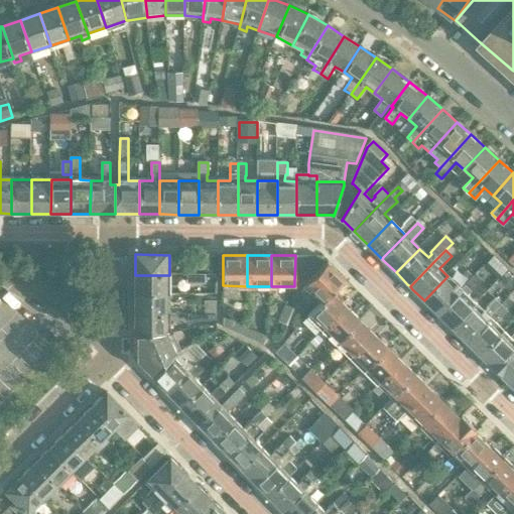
[(294,281),(306,281),(306,257),(295,257),(294,281)]
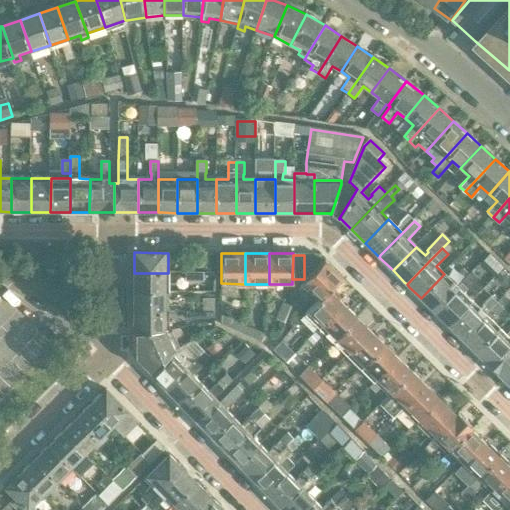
[(304,279),(306,281),(324,262),(317,255),(304,255),(304,279)]
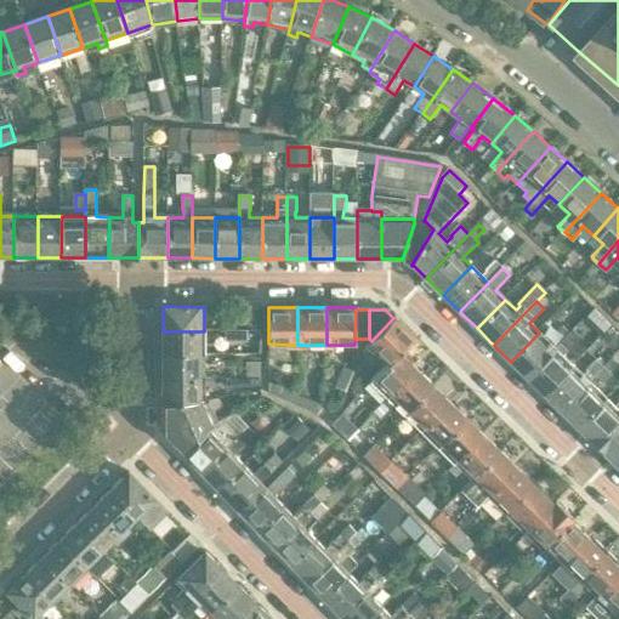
[(369,344),(390,364),(401,353),(416,338),(395,317),(393,318),(372,341),(369,344)]
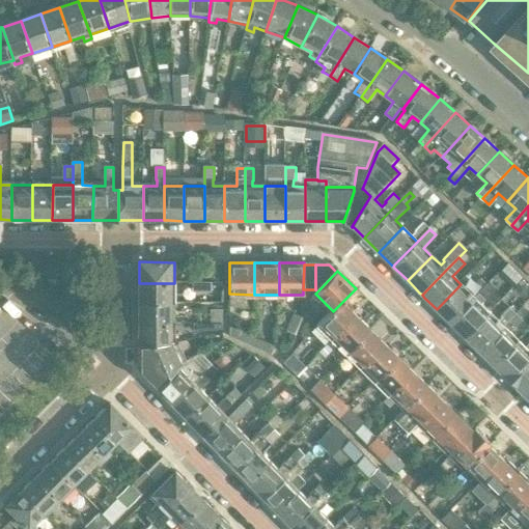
[(488,286),(481,280),(473,288),(479,295),(488,286)]
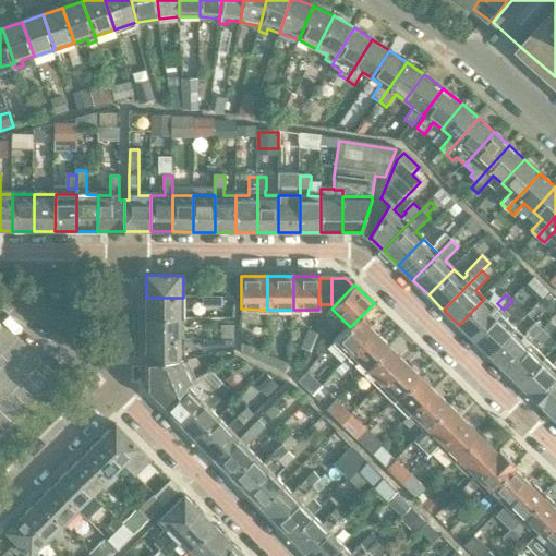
[(146,298),(146,319),(183,319),(183,298),(146,298)]
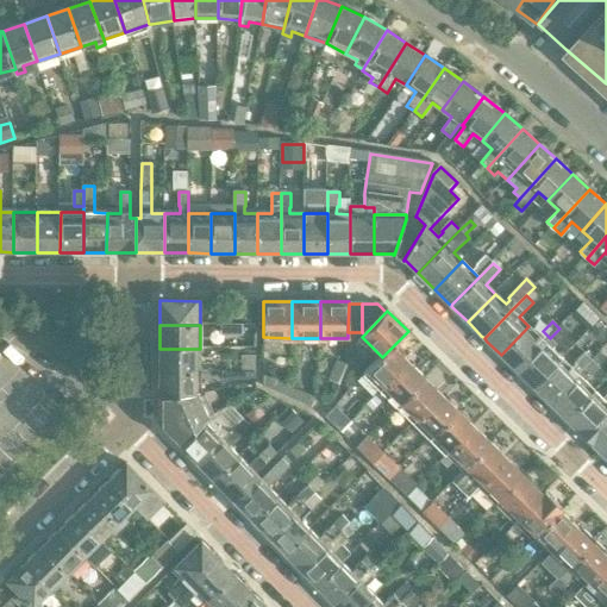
[(562,360),(554,350),(570,332),(563,325),(559,329),(550,338),(545,343),(519,369),(517,370),(520,374),(533,387),(562,360)]
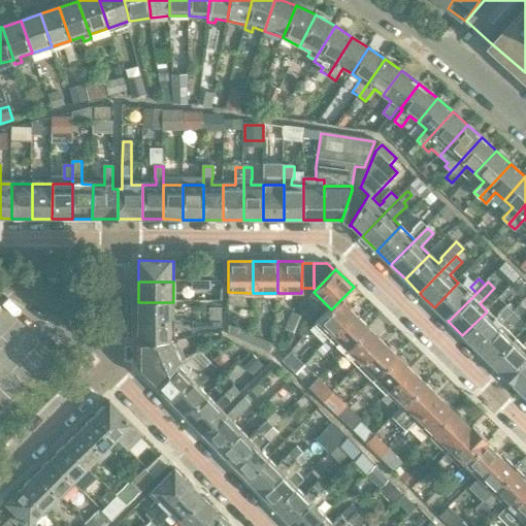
[(472,297),(466,291),(458,283),(434,307),(445,318),(448,321),(450,320),(472,297)]
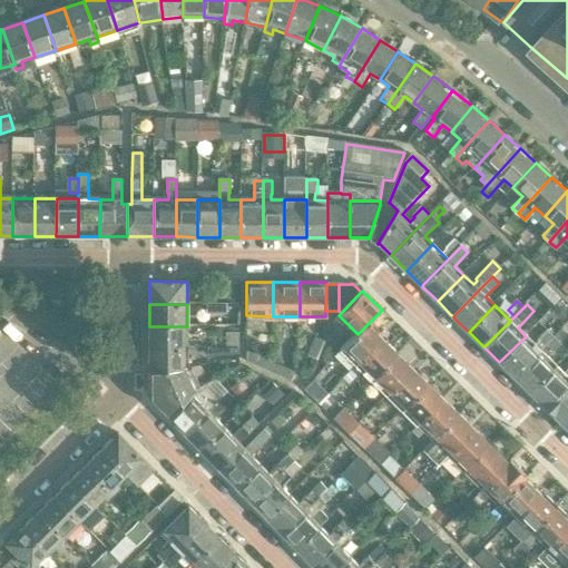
[(341,351),(356,366),(383,340),(368,324),(358,334),(341,351)]
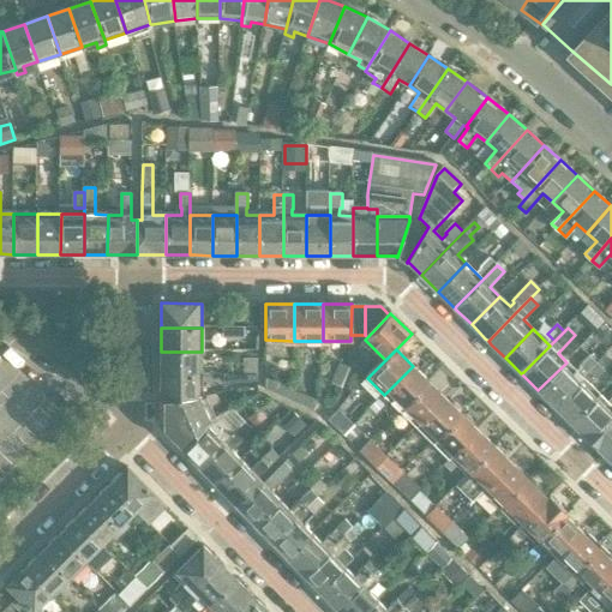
[(161,352),(161,375),(202,375),(202,352),(161,352)]
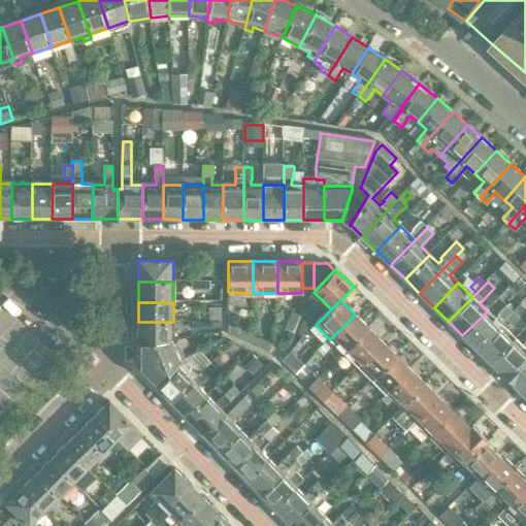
[(487,311),(462,335),(473,347),(477,350),(478,349),(501,325),(514,313),(507,306),(499,316),(500,317),(496,320),(487,311)]
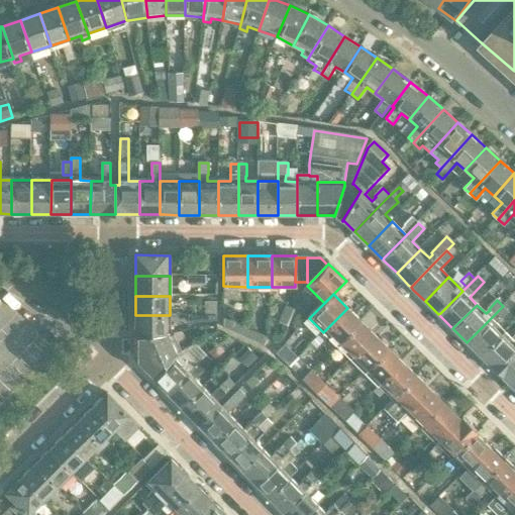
[(510,300),(503,306),(509,312),(514,306),(514,304),(510,300)]
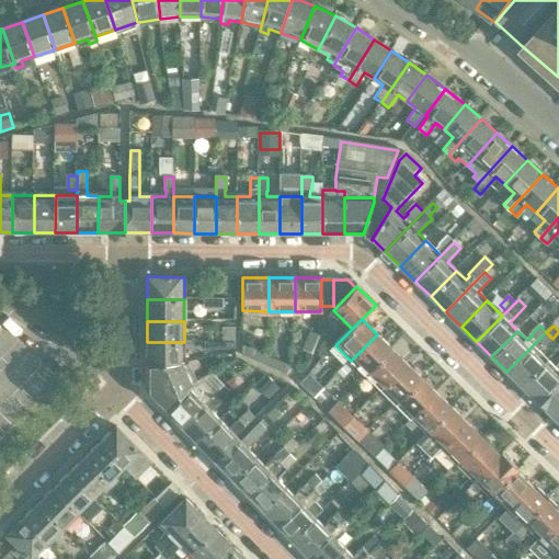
[(548,361),(539,352),(552,339),(546,332),(533,345),(508,371),(506,372),(510,375),(522,386),(548,361)]
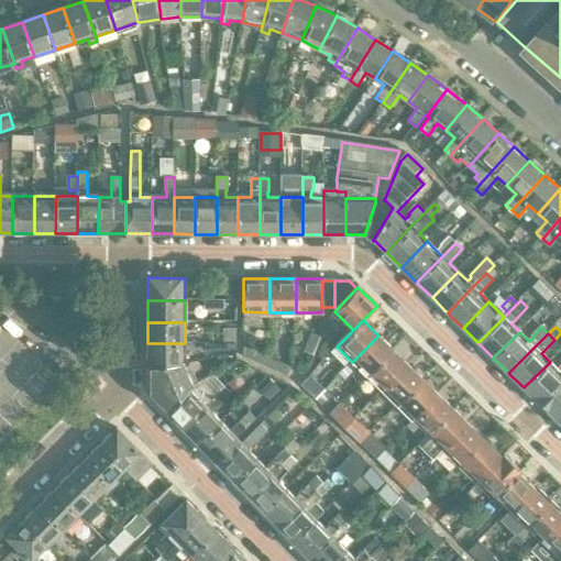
[(305,352),(314,356),(321,338),(312,334),(305,352)]
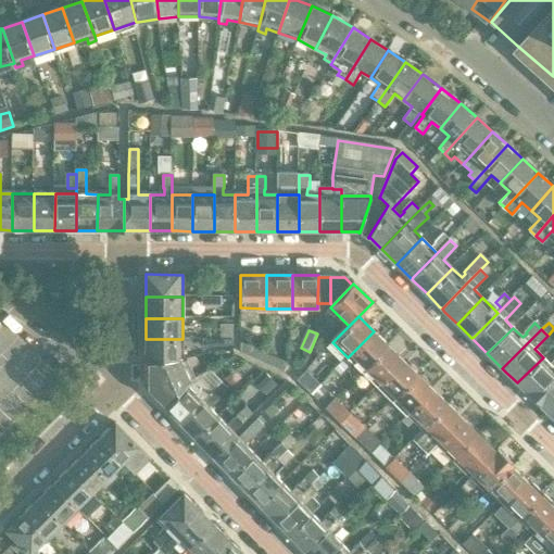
[(348,357),(363,373),(389,345),(374,331),(348,357)]
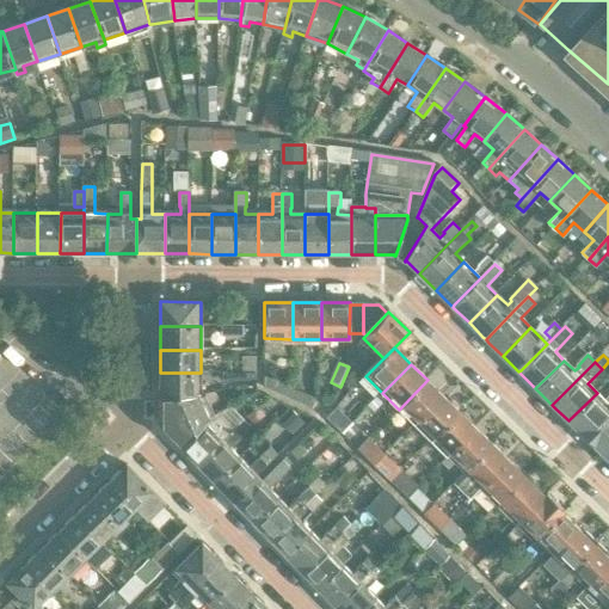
[(160,373),(160,397),(201,397),(201,373),(160,373)]
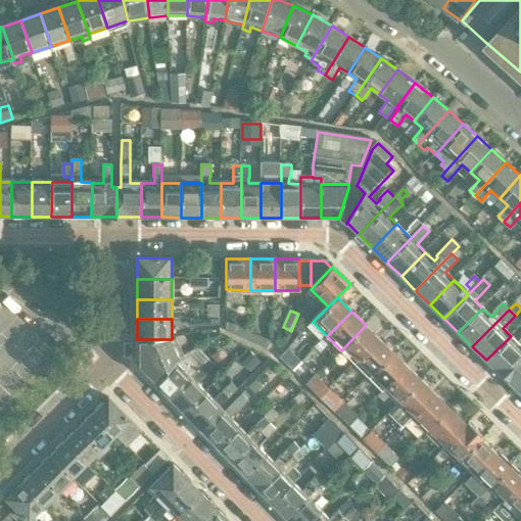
[(226,333),(267,350),(270,342),(227,324),(226,333)]
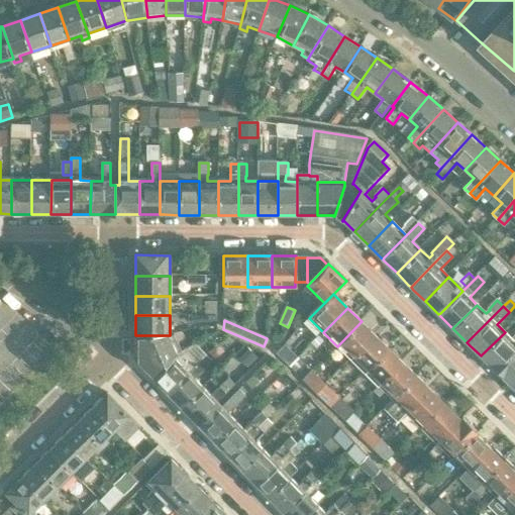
[(337,346),(351,359),(376,335),(362,321),(337,346)]
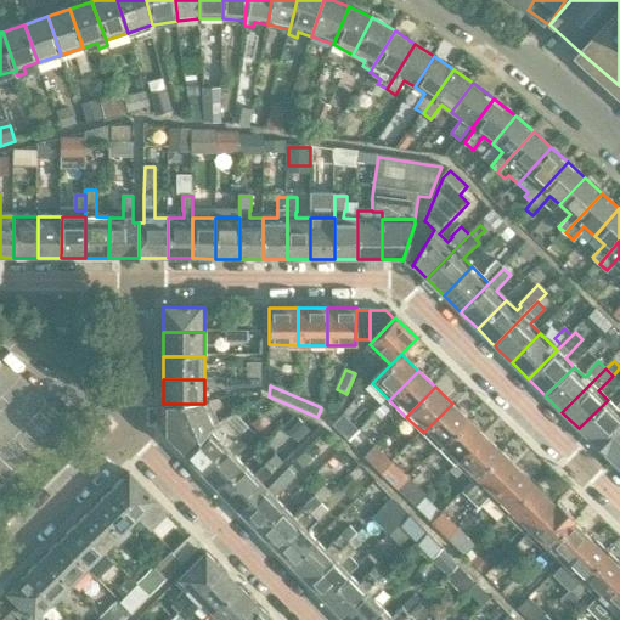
[(592,441),(598,447),(599,446),(619,424),(619,405),(616,409),(608,400),(579,428),(592,441)]
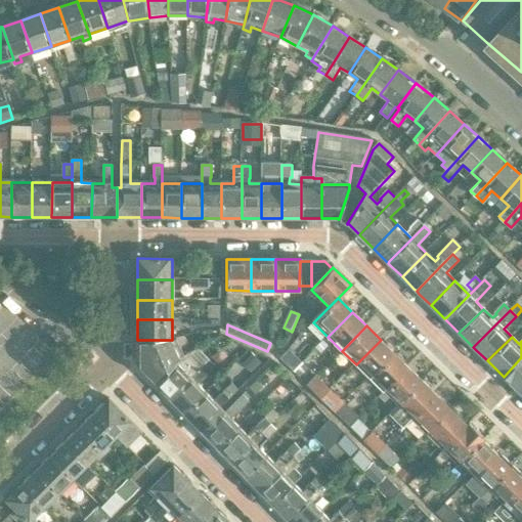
[(137,365),(155,383),(176,362),(184,357),(175,339),(172,340),(137,340),(137,365)]
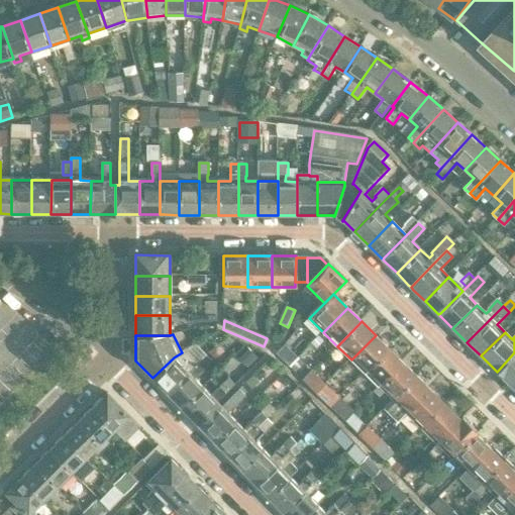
[(351,359),(366,374),(389,348),(376,335),(351,359)]
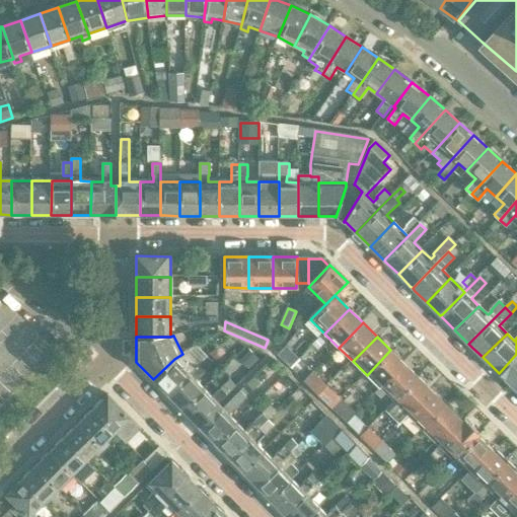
[(288,348),(280,356),(292,369),(300,360),(288,348)]
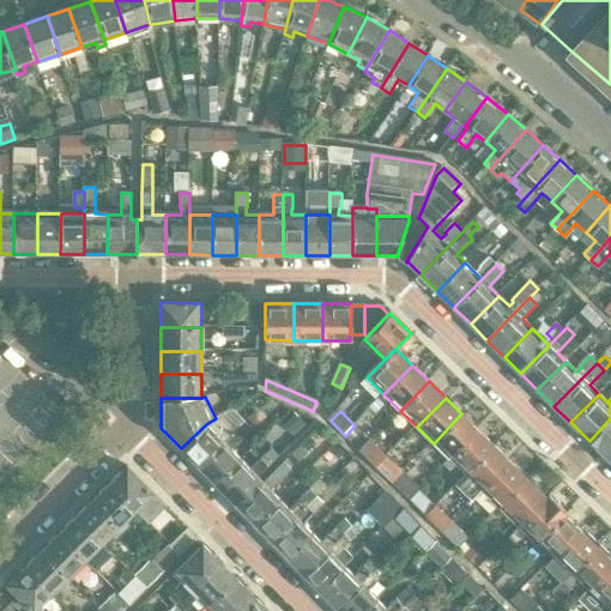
[(434,443),(449,459),(478,430),(461,413),(434,443)]
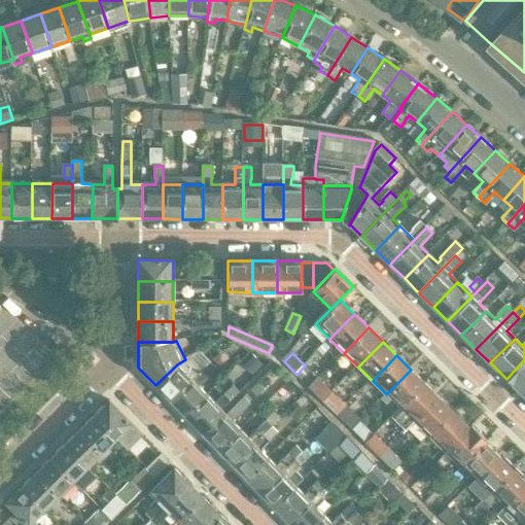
[(171,400),(201,372),(210,362),(205,356),(186,374),(177,364),(155,385),(171,400)]
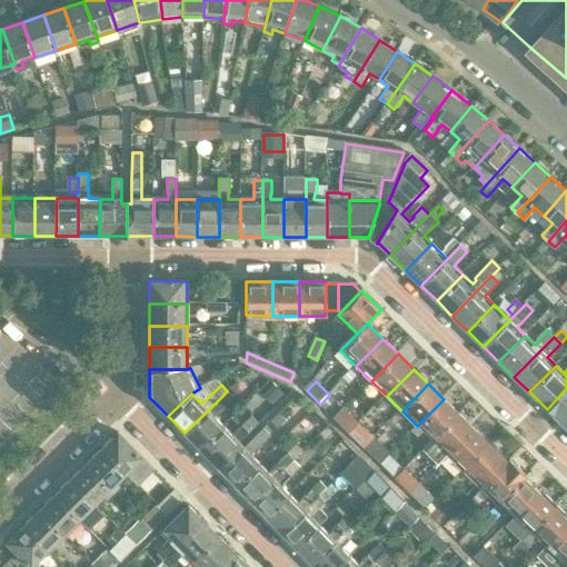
[(553,415),(564,426),(566,423),(566,388),(548,408),(547,409),(553,415)]
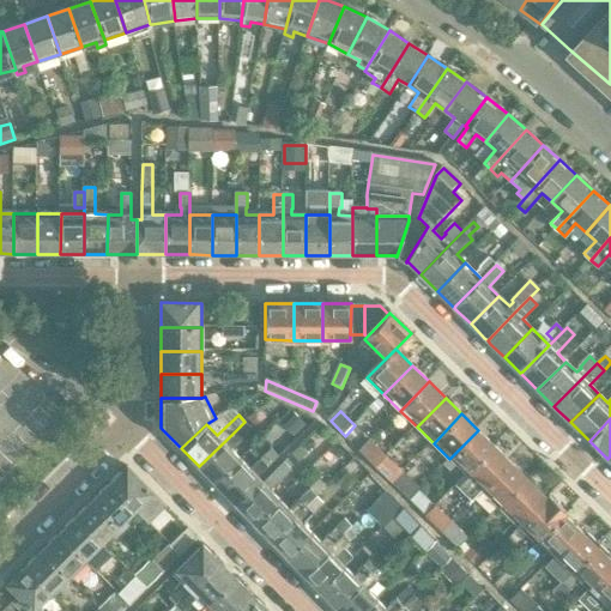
[(230,449),(241,440),(252,429),(244,422),(234,433),(199,466),(216,484),(241,459),(230,449)]
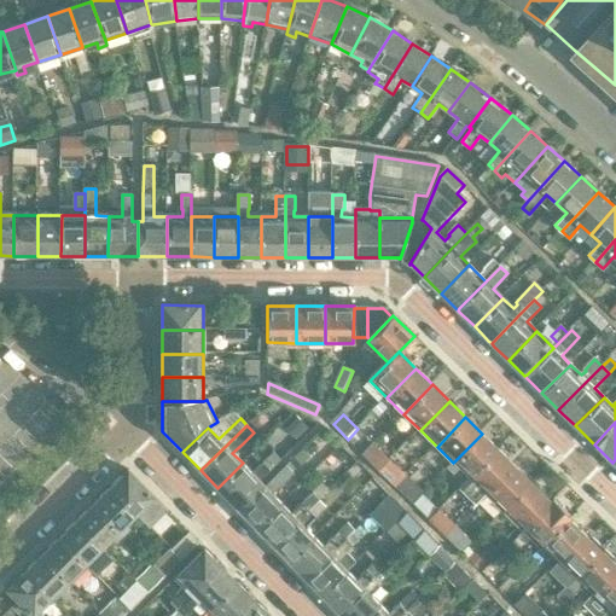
[(454,475),(460,470),(470,480),(499,449),(482,434),(453,463),(448,469),(454,475)]
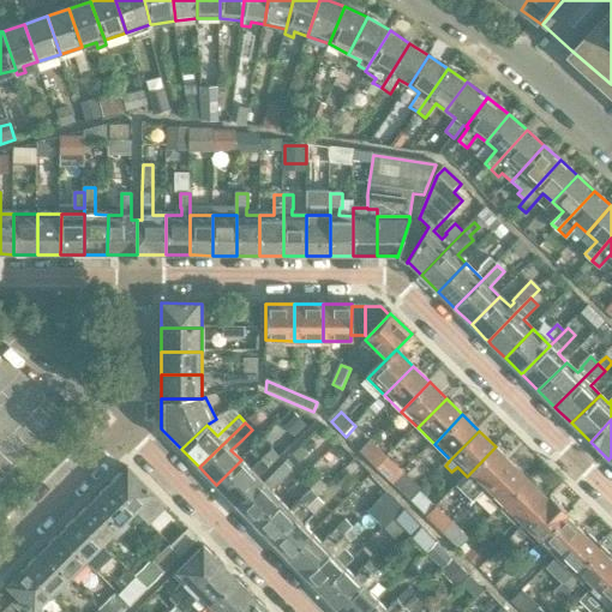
[(372,441),(360,453),(377,468),(388,457),(372,441)]
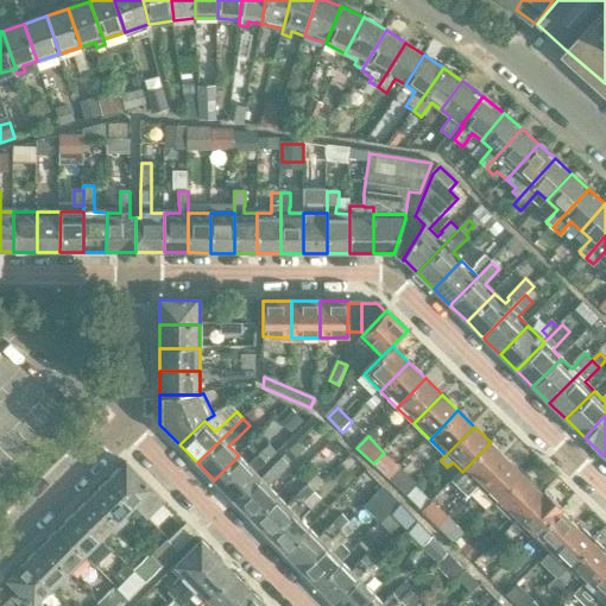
[(491,442),(462,472),(452,481),(468,498),(479,487),(506,459),(491,442)]
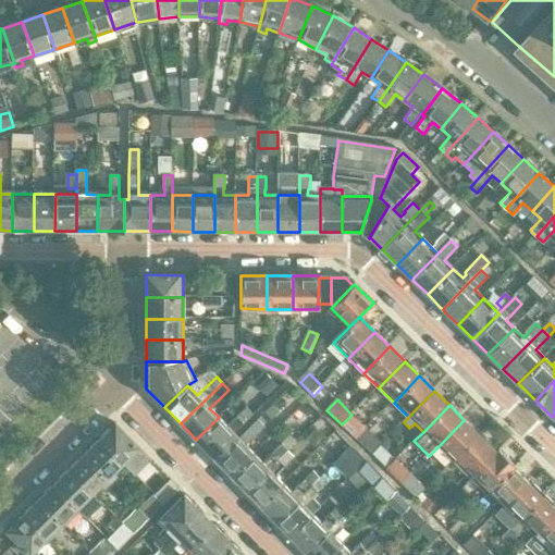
[(247,408),(237,418),(227,427),(219,417),(196,440),(214,458),(237,436),(234,433),(254,415),(247,408)]
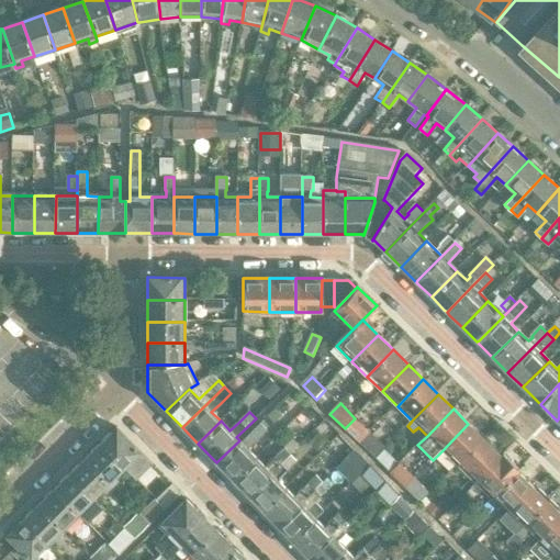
[(345,428),(360,444),(370,433),(355,418),(345,428)]
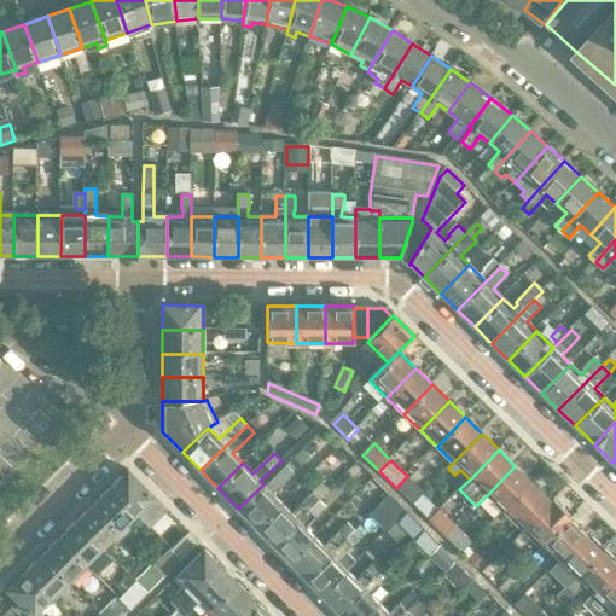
[(286,466),(275,477),(266,487),(263,484),(238,509),(257,528),(283,504),(273,494),(297,470),(291,464),(288,466),(286,466)]
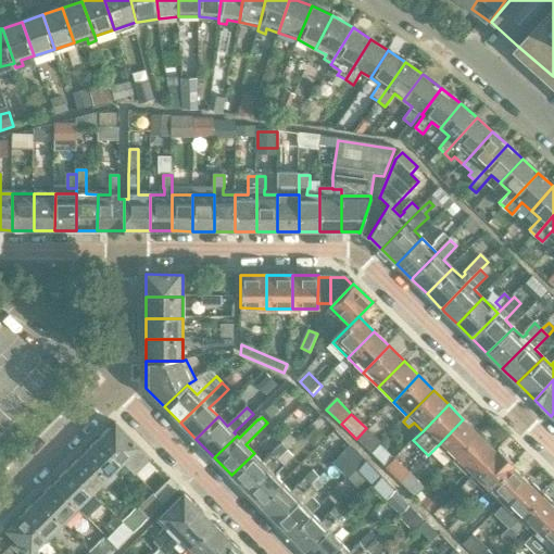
[(438,445),(452,461),(478,433),(463,419),(438,445)]
